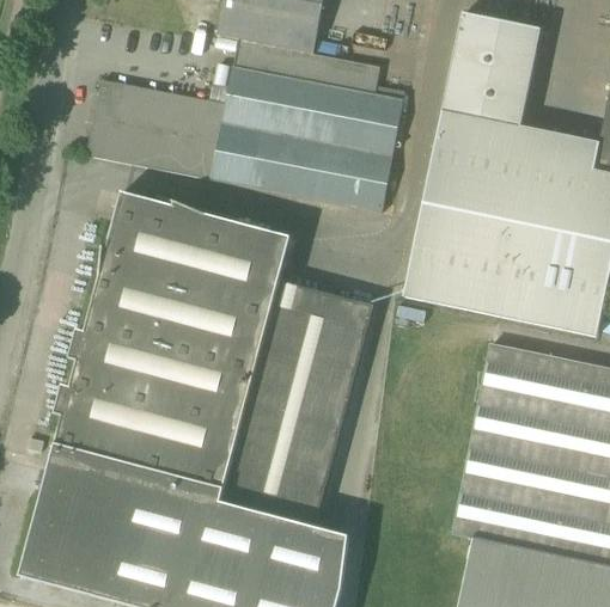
[(316,50),(323,0),(221,0),(215,32),(237,37),(316,50)]
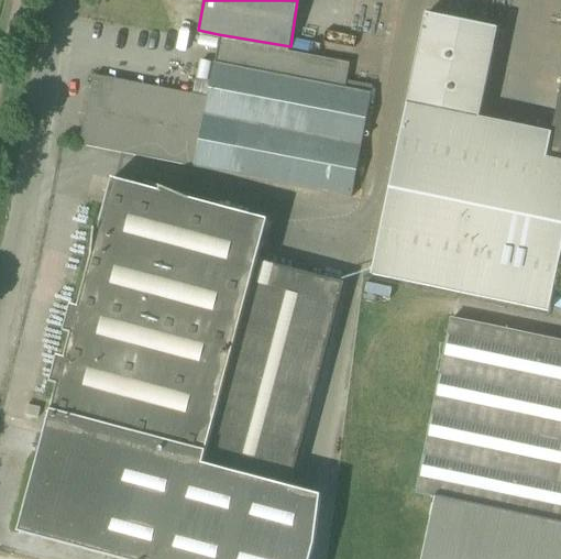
[(560,72),(550,129),(477,113),(496,24),(425,10),(371,271),(548,308),(560,242),(560,72)]
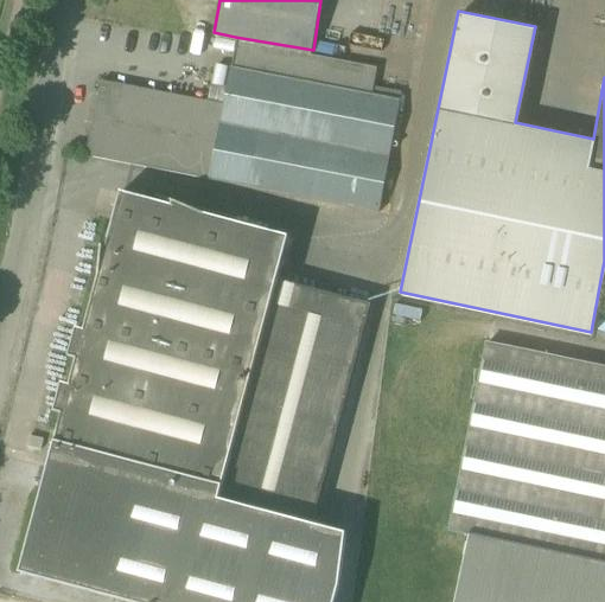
[(377,209),(399,96),(370,90),(376,64),(313,50),(235,37),(222,100),(99,76),(84,152),(377,209)]
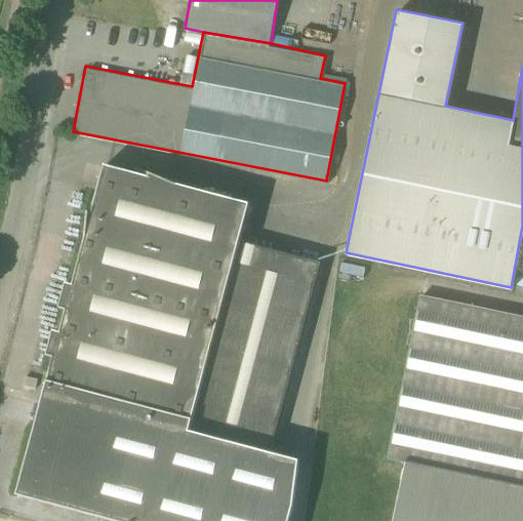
[(191,417),(188,430),(267,452),(314,281),(319,262),(238,240),(248,201),(175,182),(131,163),(130,164),(137,167),(135,171),(104,163),(94,195),(90,195),(91,187),(90,187),(84,235),(72,282),(65,281),(58,306),(65,308),(59,330),(52,328),(45,353),(52,355),(46,379),(47,379),(191,417)]
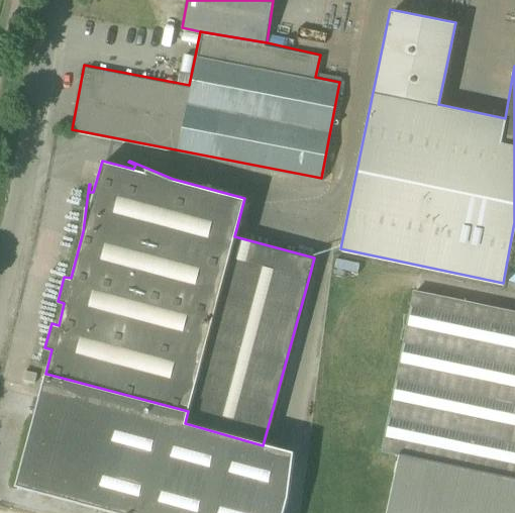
[(514,512),(514,309),(415,289),(382,450),(398,453),(385,512),(514,512)]
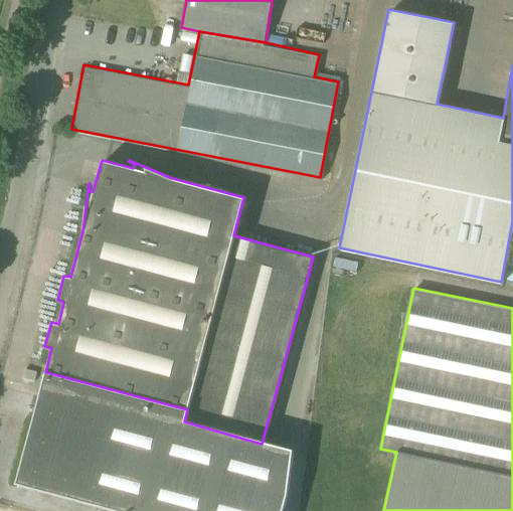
[(262,444),(184,421),(187,409),(46,372),(17,483),(124,510),(261,510),(279,448),(262,444)]
